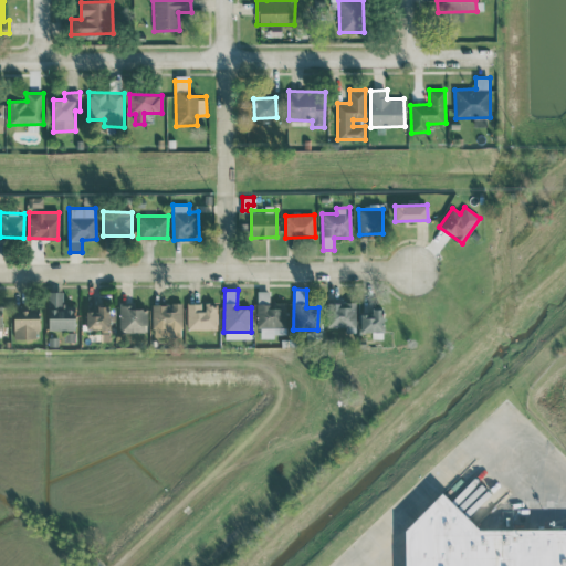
[(49,331),(74,329),(74,308),(63,308),(63,291),(48,292),(49,331)]
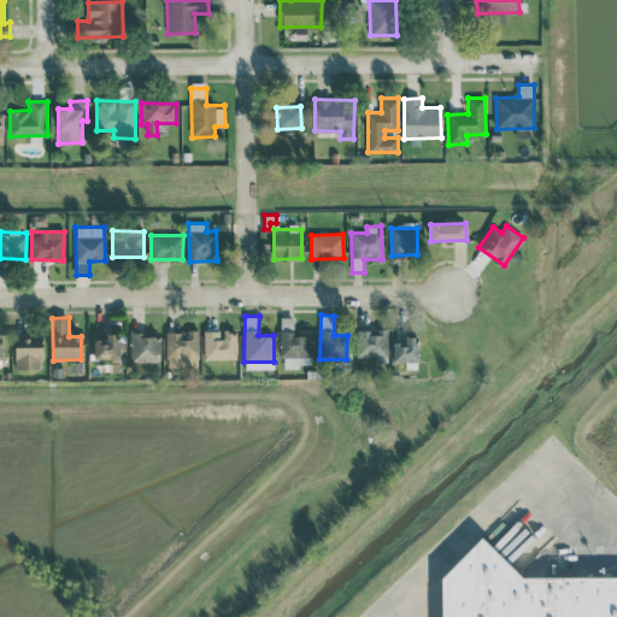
[(311,357),(312,330),(293,329),(293,317),(280,317),(280,356),(311,357)]
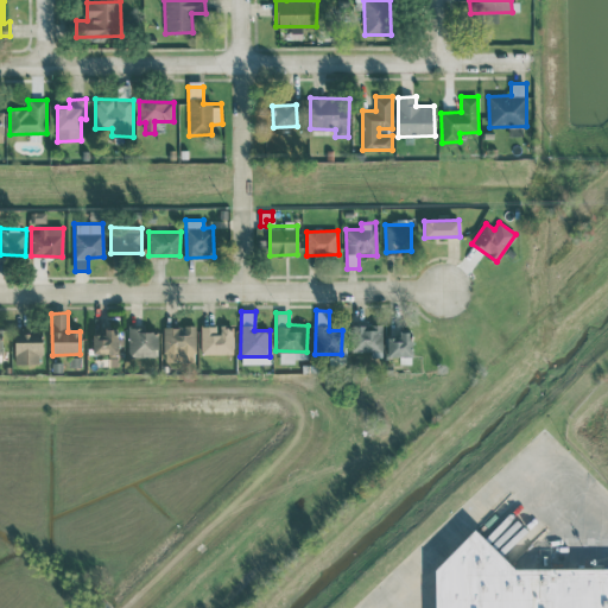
[(350,352),(382,350),(382,324),(350,325),(350,352)]
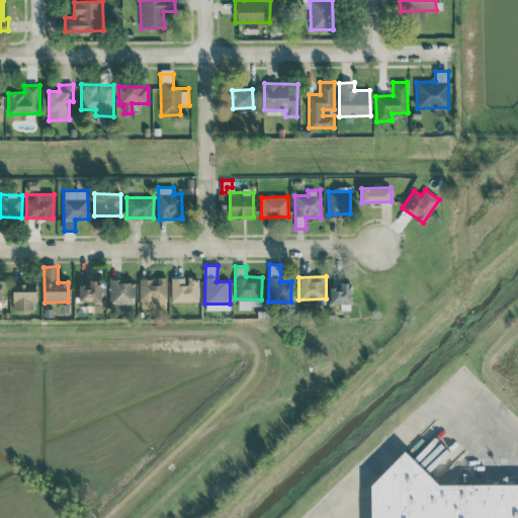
[(166,277),(140,278),(140,308),(166,308),(166,277)]
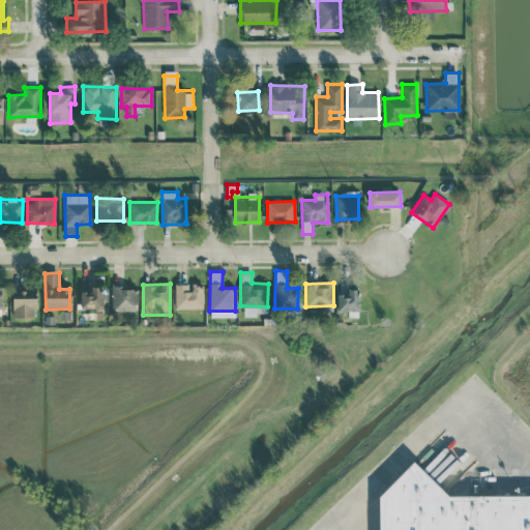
[(203,307),(203,284),(190,285),(190,284),(175,284),(175,308),(203,307)]
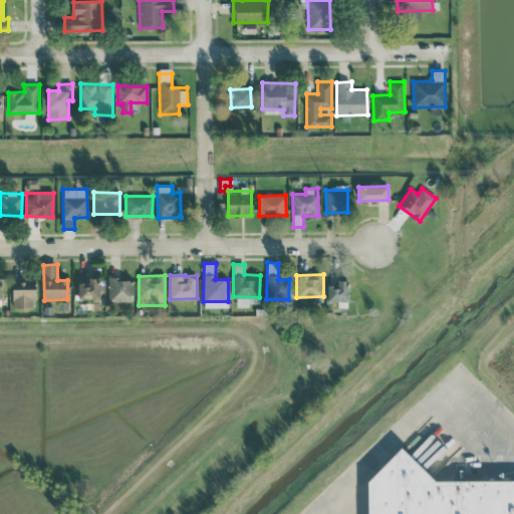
[(108,301),(133,301),(133,277),(108,277),(108,301)]
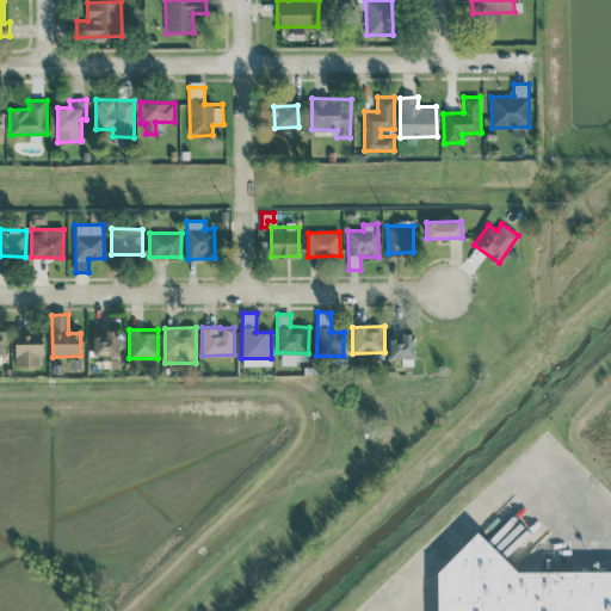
[(42,365),(41,331),(14,332),(16,365),(42,365)]
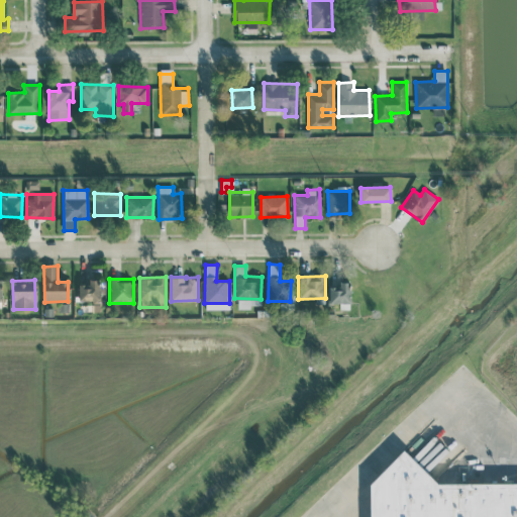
[(79,302),(100,301),(100,280),(89,280),(89,284),(78,284),(79,302)]
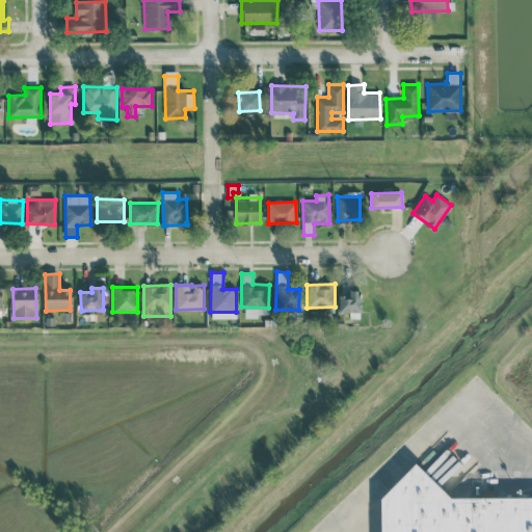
[(338,312),(360,312),(361,290),(348,290),(348,294),(339,294),(338,312)]
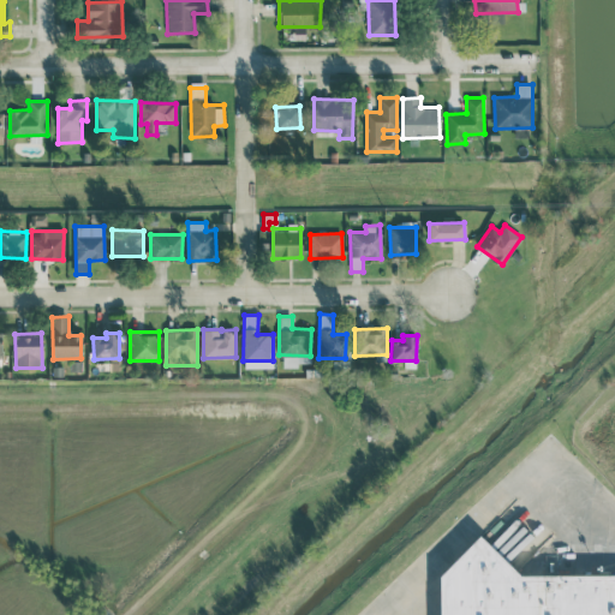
[(435,614),(435,584),(477,545),(518,585),(614,585),(614,614),(435,614)]
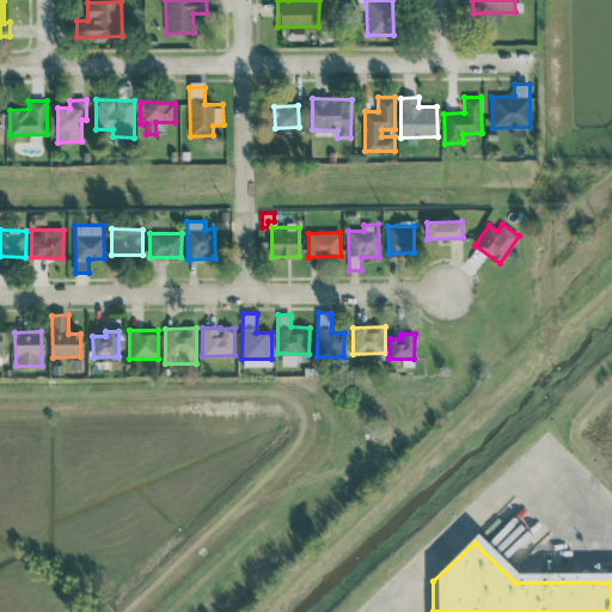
All buildings are outlined.
